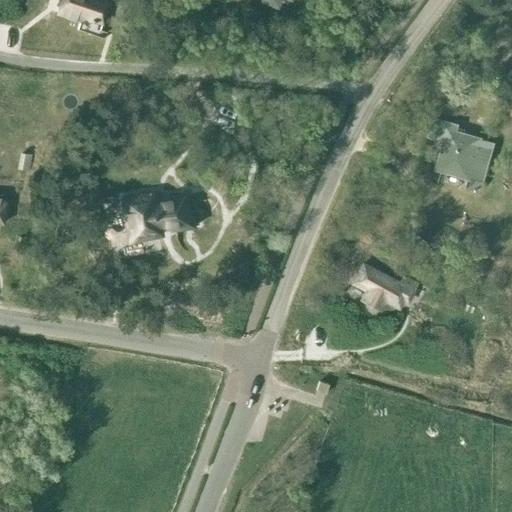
[(101,24),(108,4),(96,0),(61,0),(57,14),(80,22),(81,17),(101,24)]
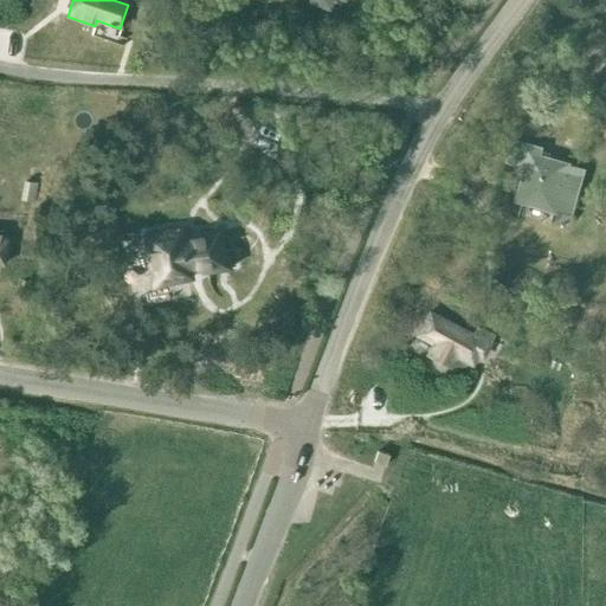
[(567,166),(530,155),(533,148),(515,143),(509,162),(527,167),(517,201),(554,212),(558,200),(574,205),(584,172),(567,167),(567,166)]
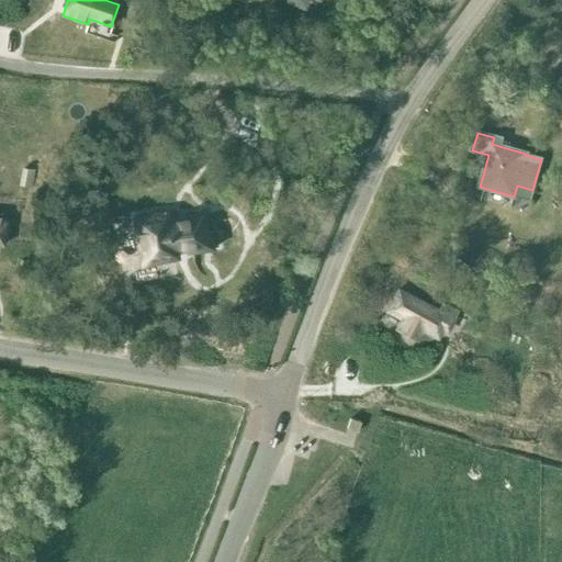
[(35,170),(25,168),(22,186),(32,188),(35,170)]
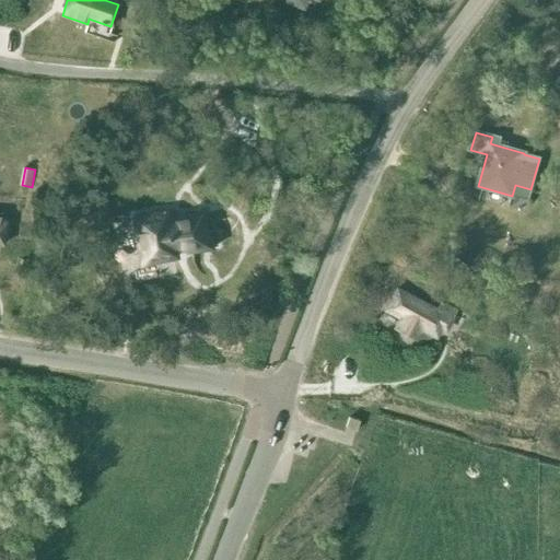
[(209,174),(205,193),(214,195),(219,176),(209,174)]
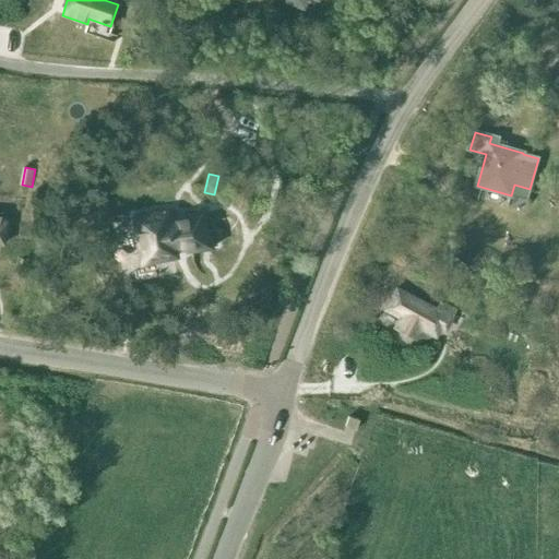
[(137,217),(133,218),(142,259),(174,252),(173,249),(183,248),(185,251),(190,250),(191,258),(192,258),(191,250),(216,246),(216,244),(210,246),(206,232),(213,230),(212,221),(210,222),(212,229),(203,230),(200,214),(194,215),(185,216),(178,217),(178,221),(168,223),(166,212),(163,213),(154,214),(146,216),(137,217)]
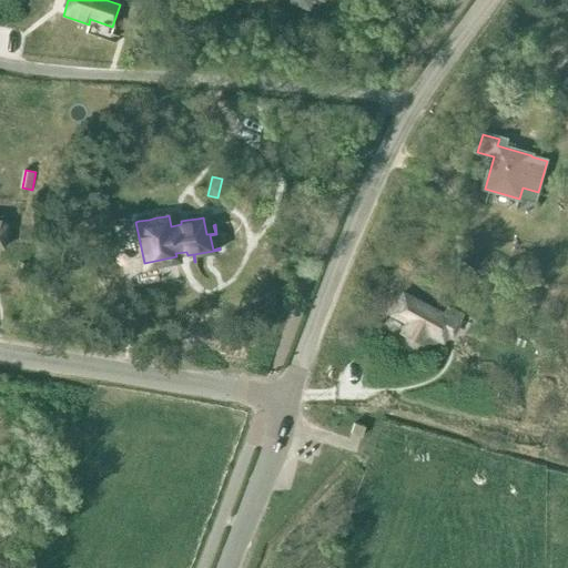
[(0,246),(2,247),(2,253),(22,255),(24,224),(4,223),(2,223),(2,220),(0,219),(0,246)]
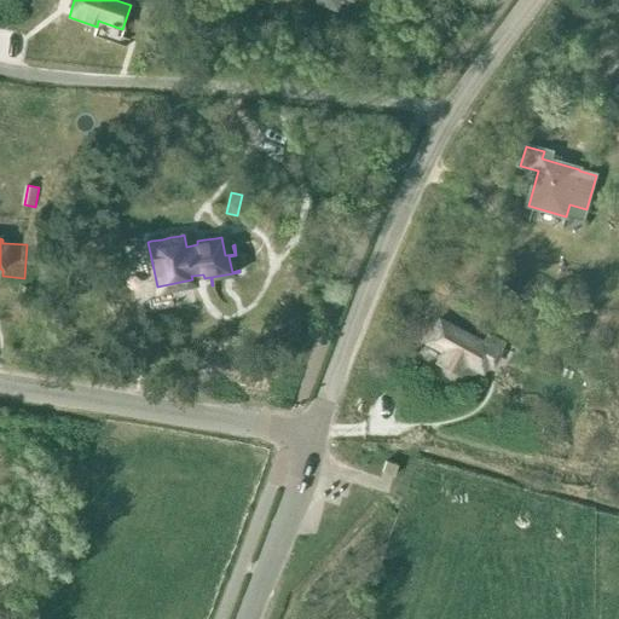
[(480,343),(437,319),(424,341),(444,352),(437,363),(458,375),(464,363),(481,371),(487,360),(492,363),(498,353),(497,352),(503,341),(486,333),(480,343)]
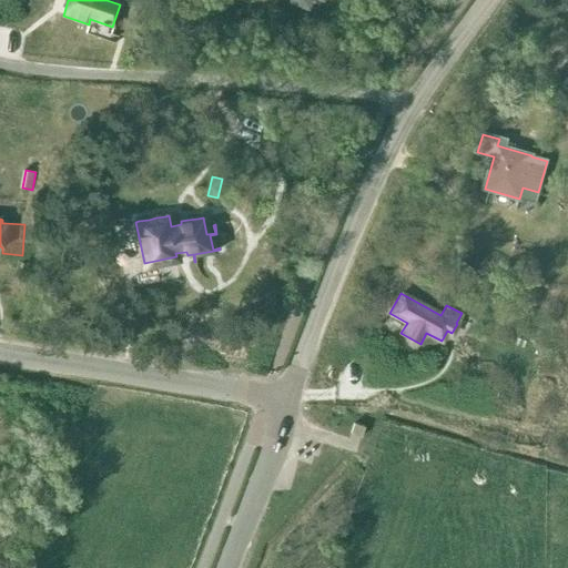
[(361,437),(364,427),(353,424),(350,434),(361,437)]
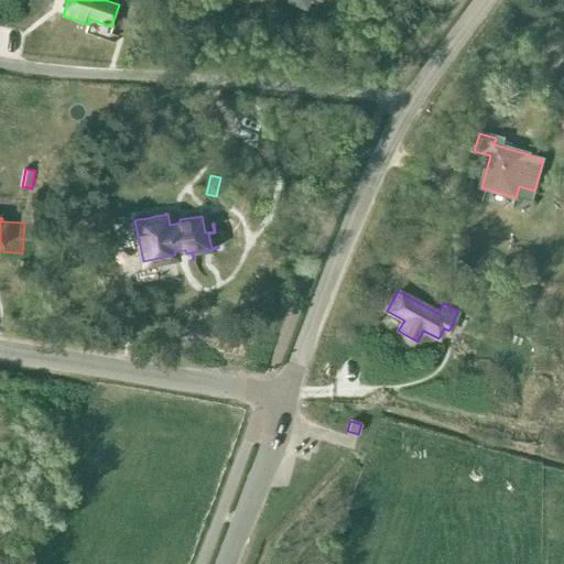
All buildings are outlined.
